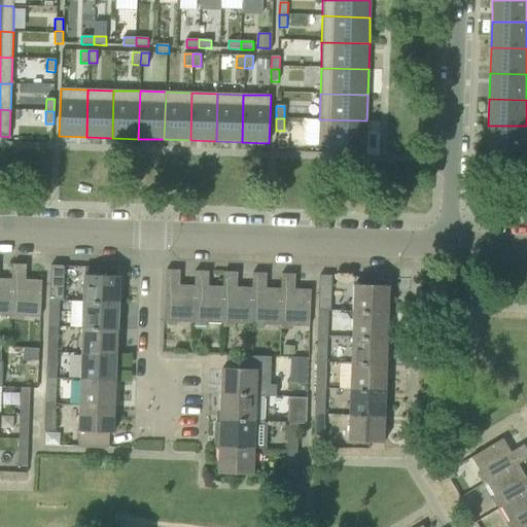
[(318,146),(365,148),(366,120),(319,119),(318,146)]
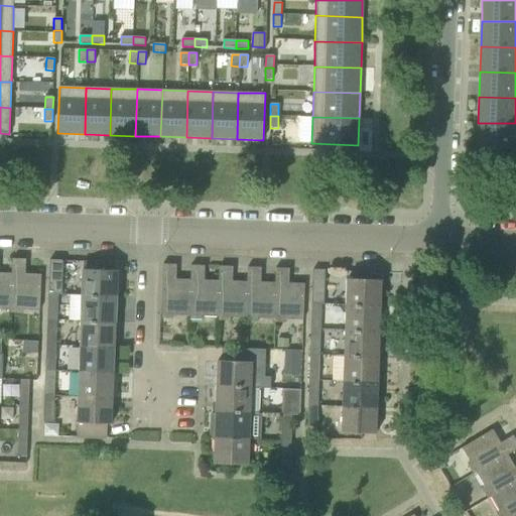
[(515,123),(478,123),(478,149),(515,150),(515,123)]
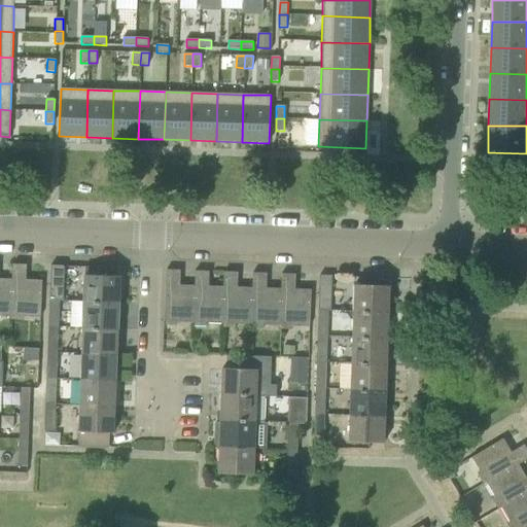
[(276,138),(276,149),(288,150),(288,139),(276,138)]
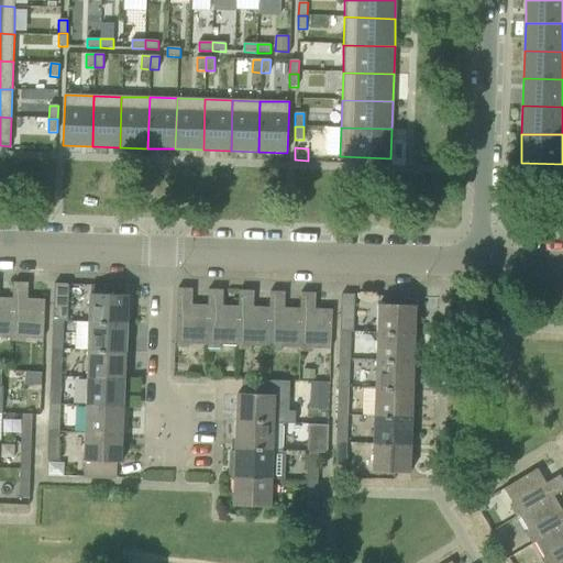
[(29,283),(13,283),(13,298),(12,333),(14,333),(25,333),(25,339),(44,339),(45,299),(28,299),(29,283)]
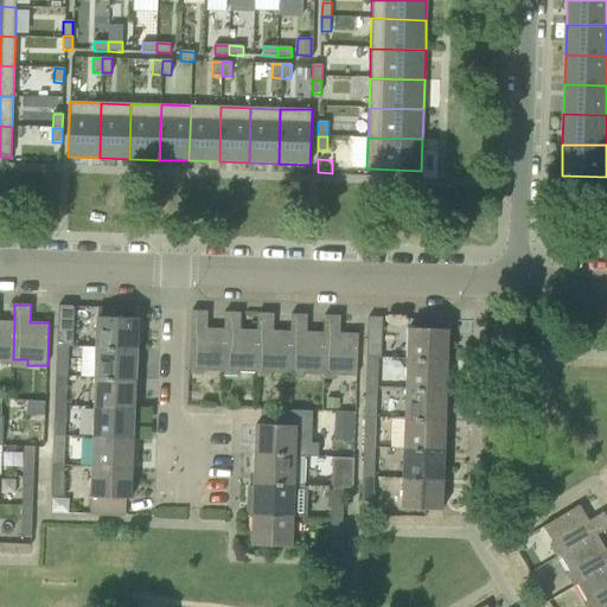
[(103,317),(97,317),(97,349),(136,350),(138,319),(127,318),(127,308),(104,307),(103,317)]
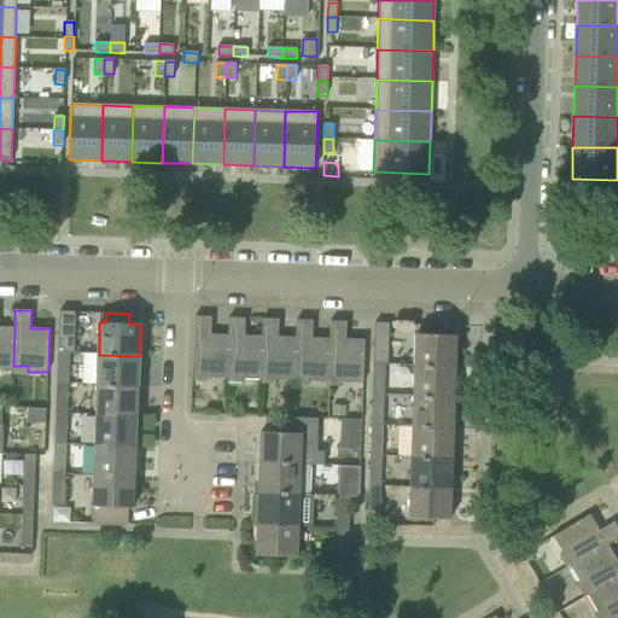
[(211,334),(211,318),(196,316),(193,377),(194,377),(196,372),(209,372),(208,378),(228,378),(228,373),(227,373),(228,336),(211,334)]
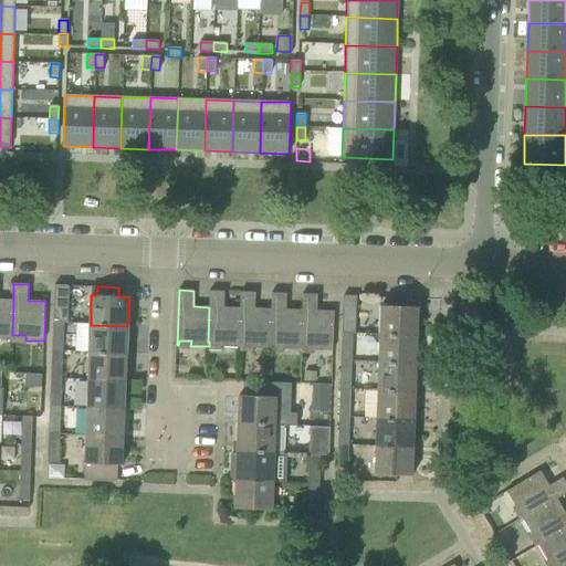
[(224,292),(209,291),(209,307),(208,342),(209,342),(222,342),(221,347),(240,347),(240,343),(239,343),(240,307),(224,307),(224,292)]
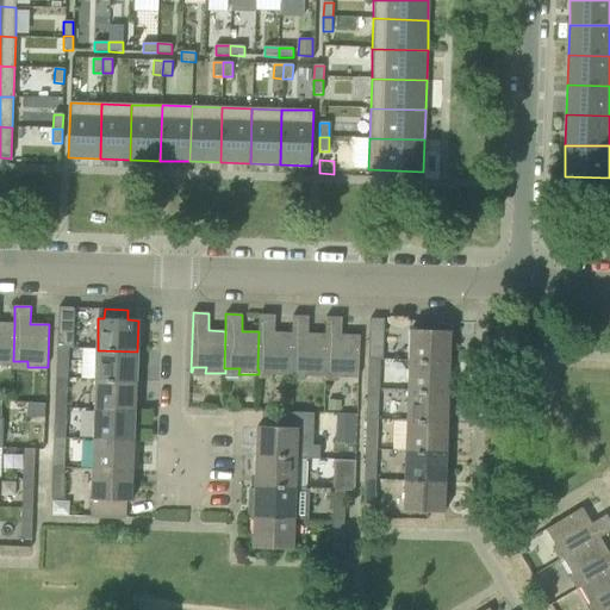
[(293,332),(292,332),(275,332),(275,316),(259,315),(259,331),(257,369),(259,369),(273,369),(273,375),(292,375),(292,369),(291,369),(293,332)]
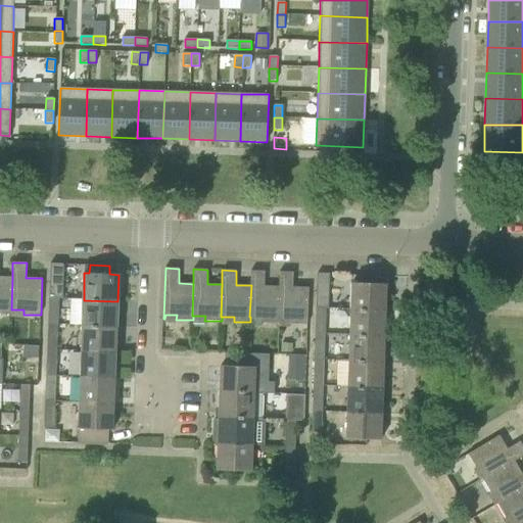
[(250,271),(250,285),(251,285),(249,317),(250,317),(263,318),(263,323),(279,323),(279,318),(280,286),(279,286),(265,286),(265,272),(250,271)]
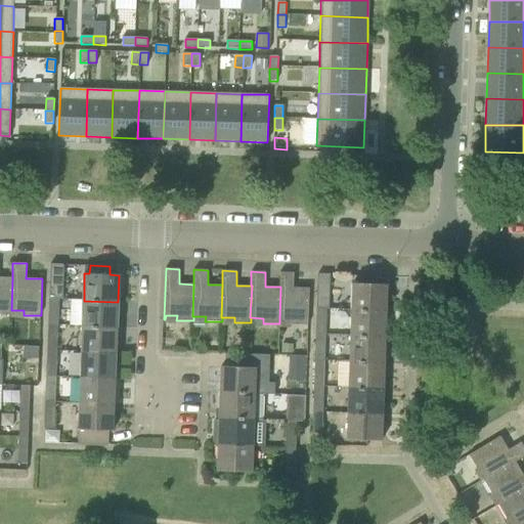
[(61,299),(61,272),(50,272),(49,299),(59,300),(59,299),(61,299)]
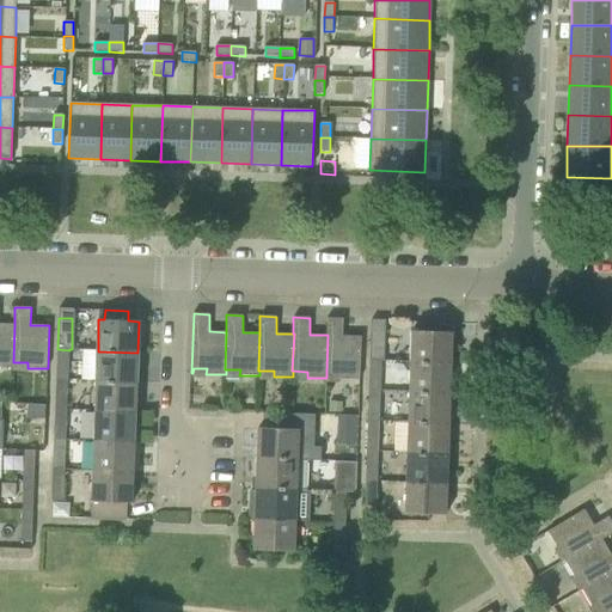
[(361,337),(361,336),(343,336),(343,319),(326,318),(326,335),(328,335),(326,372),(341,373),(340,378),(360,379),(361,337)]
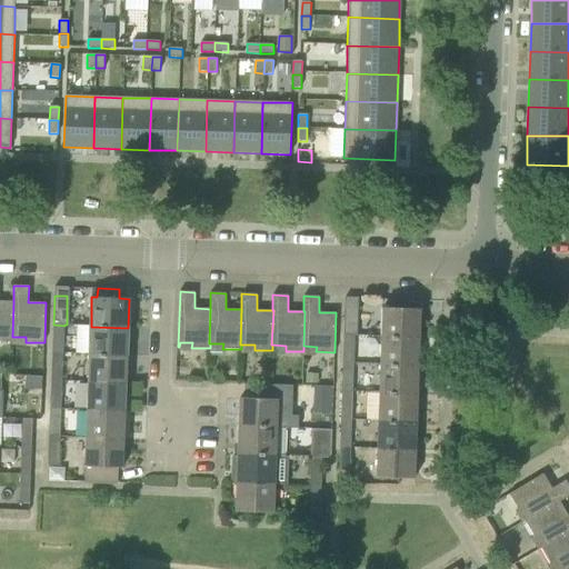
[(0,340),(13,341),(15,337),(12,337),(13,301),(0,300),(0,340)]
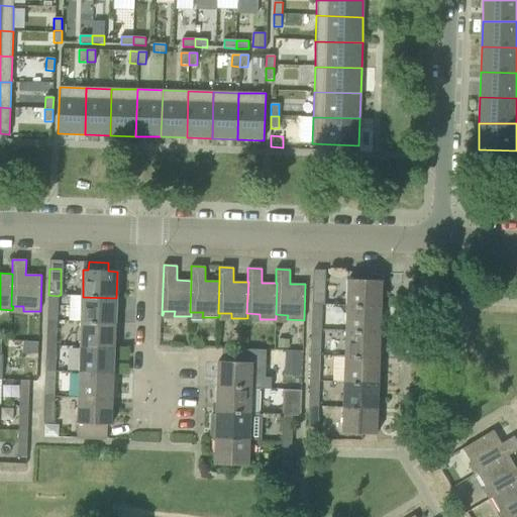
[(325,279),(313,279),(312,305),(325,306),(325,279)]
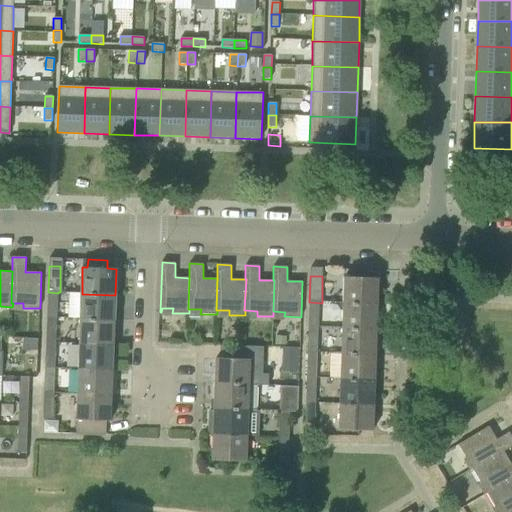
[(379,278),(344,277),(344,303),(378,305),(379,278)]
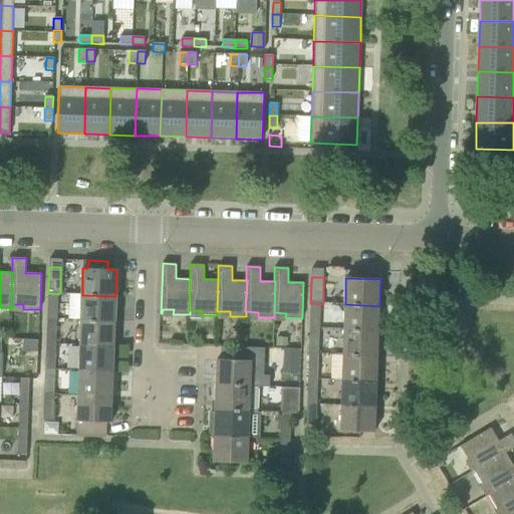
[(58,294),(48,293),(47,319),(57,319),(58,294)]
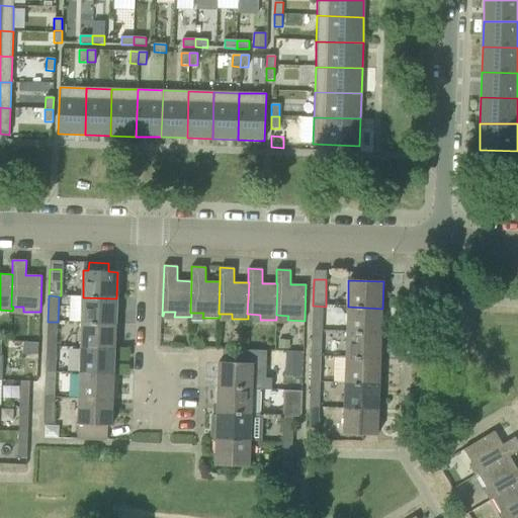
[(116,298),(83,297),(82,323),(115,324),(116,298)]
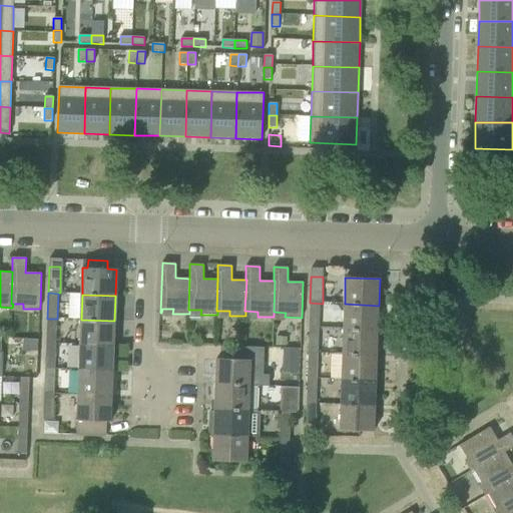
[(378,330),(379,306),(345,304),(344,329),(378,330)]
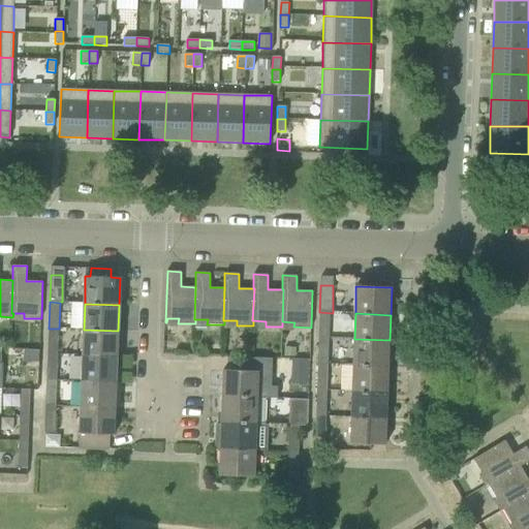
[(330,339),(330,320),(319,320),(319,339),(330,339)]
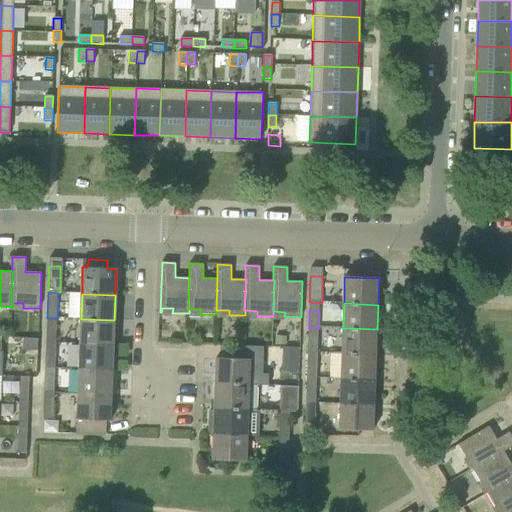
[(46,343),(56,343),(57,318),(47,318),(46,343)]
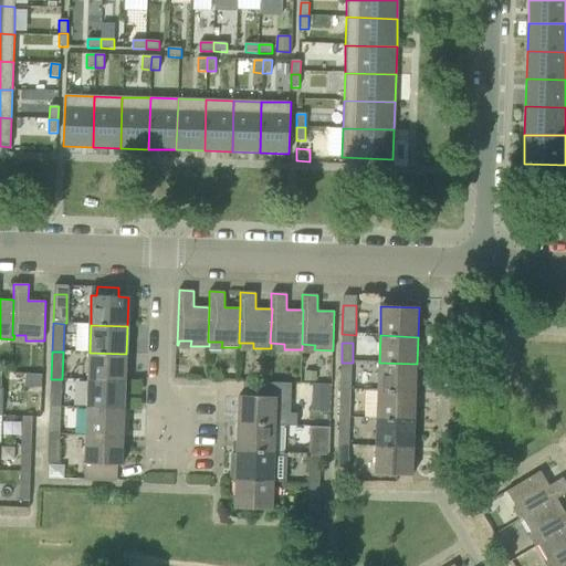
[(125,381),(126,354),(90,353),(88,380),(125,381)]
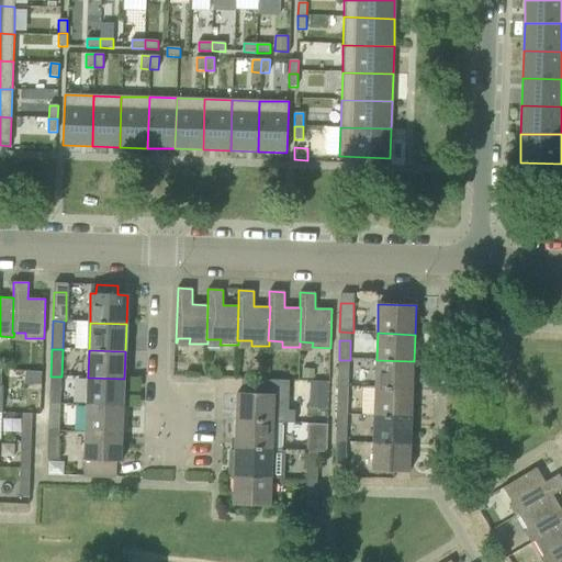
[(413,390),(414,361),(377,360),(375,389),(413,390)]
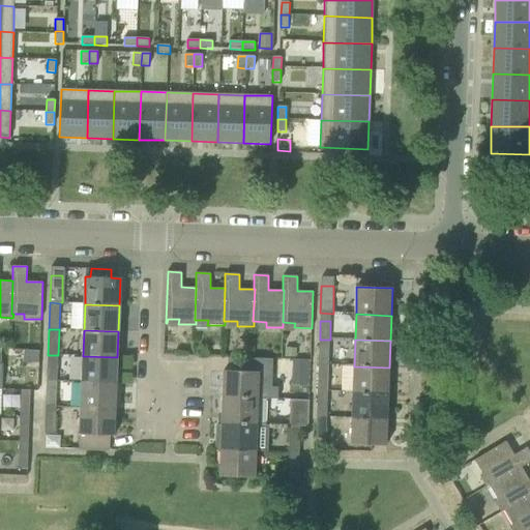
[(176,345),(166,345),(166,353),(176,353),(176,345)]
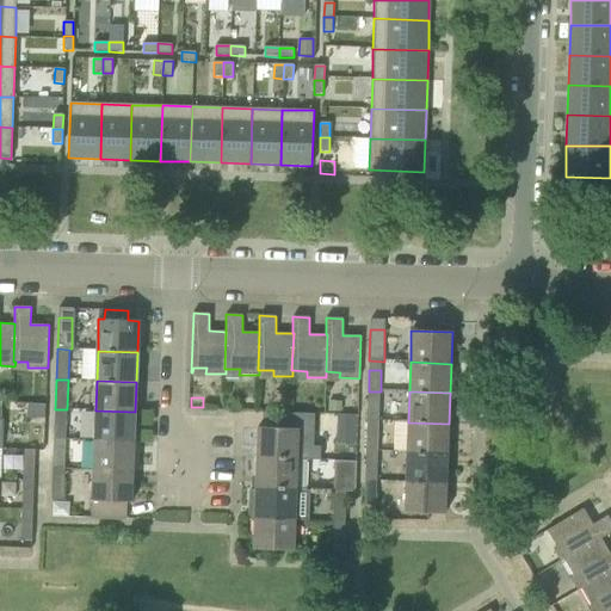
[(255,409),(255,399),(242,399),(241,409),(255,409)]
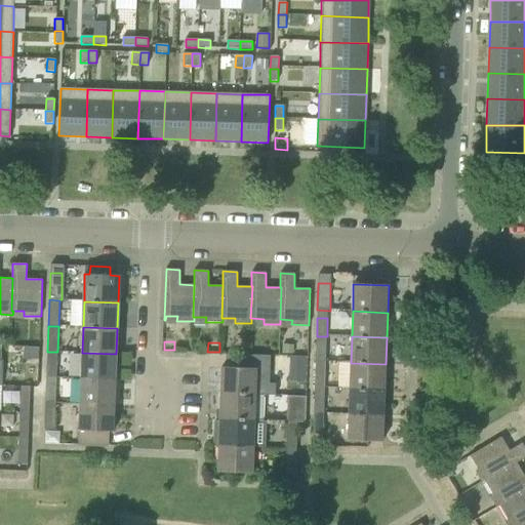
[(316,344),(316,362),(326,363),(326,345),(316,344)]
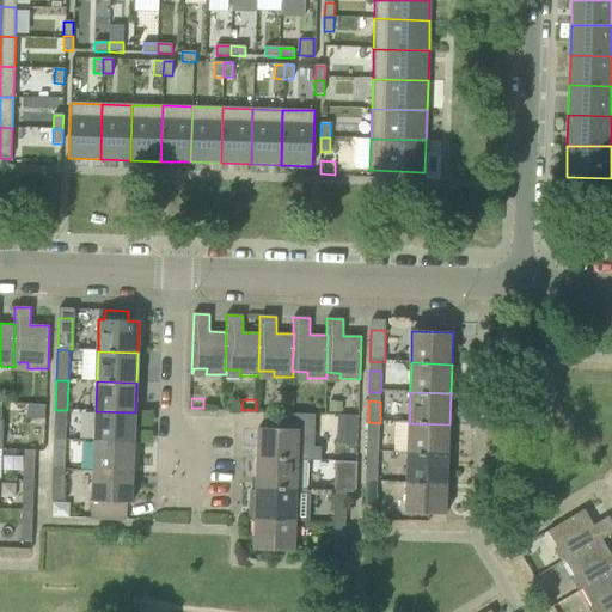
[(44,418),(46,404),(26,404),(26,418),(44,418)]
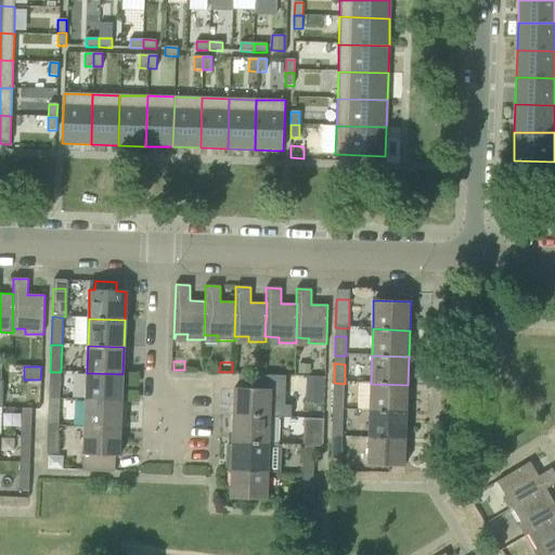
[(49,399),(60,400),(61,372),(50,372),(49,399)]
